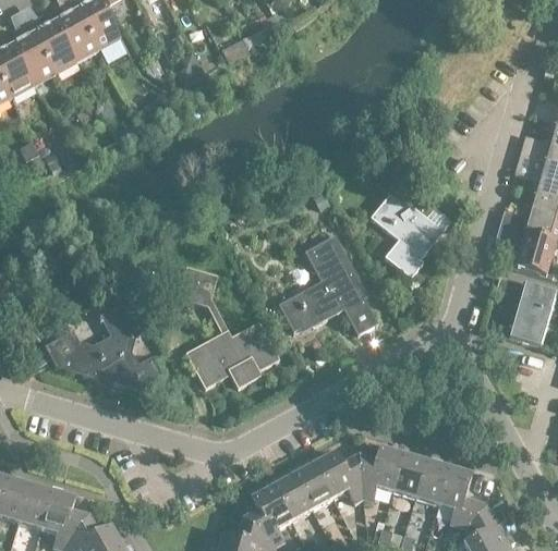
[(120,38),(99,0),(91,0),(74,9),(97,50),(120,38)]
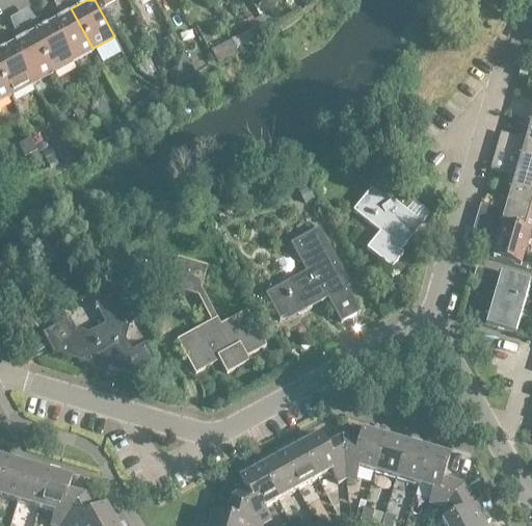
[(92,48),(71,8),(50,20),(72,59),(92,48)]
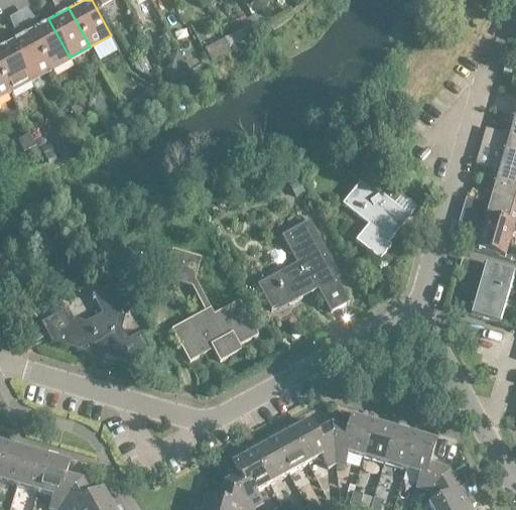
[(260,8),(241,19),(248,31),(258,26),(259,28),(268,23),(260,8)]
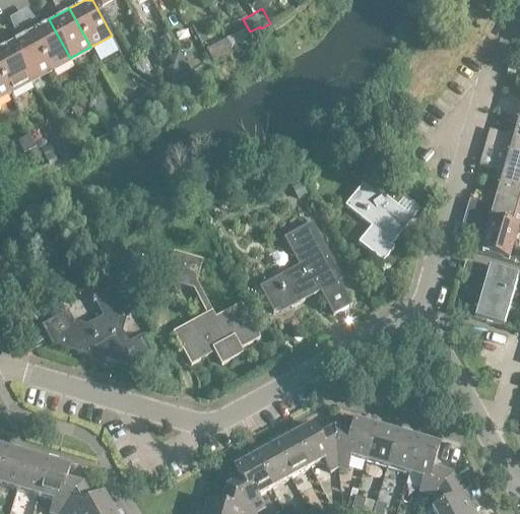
[(70,58),(49,19),(29,30),(50,68),(70,58)]
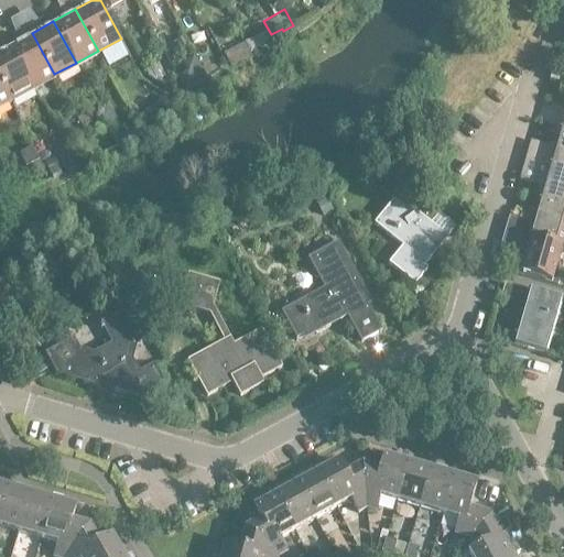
[(54,74),(32,33),(10,45),(33,86),(54,74)]
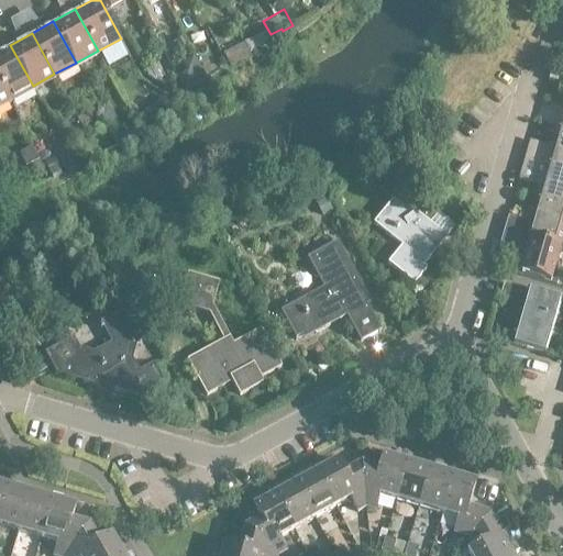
[(255,33),(245,37),(250,47),(260,43),(255,33)]
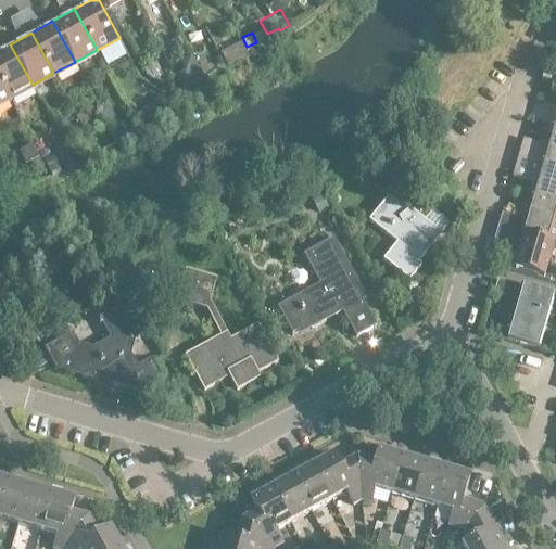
[(33,85),(10,45),(0,49),(0,78),(10,97),(33,85)]
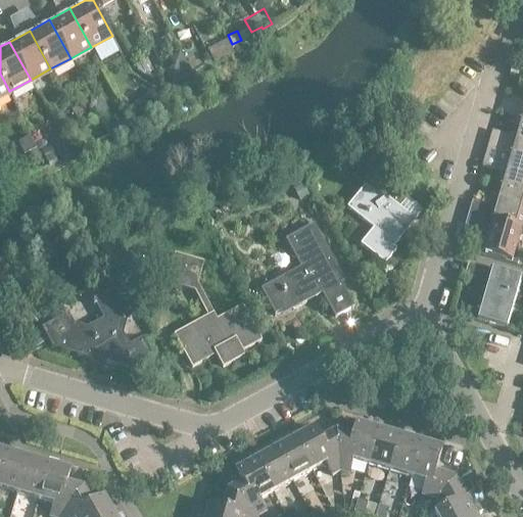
[(175,64),(165,67),(172,80),(191,69),(180,49),(169,54),(175,64)]
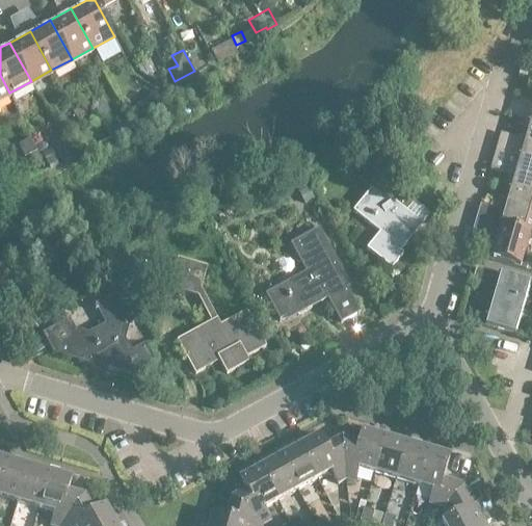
[(531,66),(520,62),(517,72),(531,75),(531,66)]
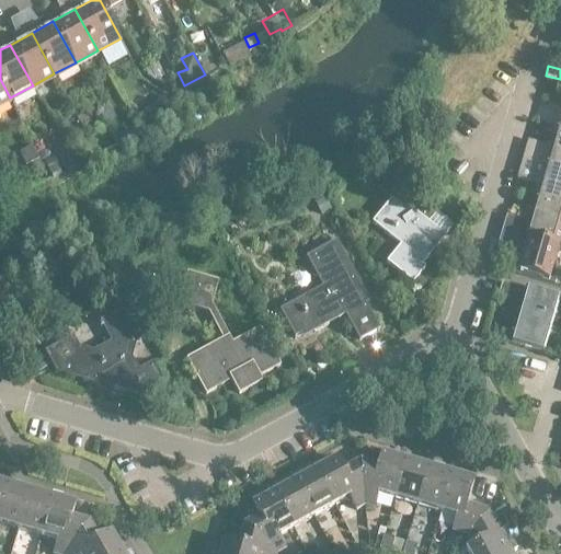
[(0,103),(10,97),(0,79),(0,103)]
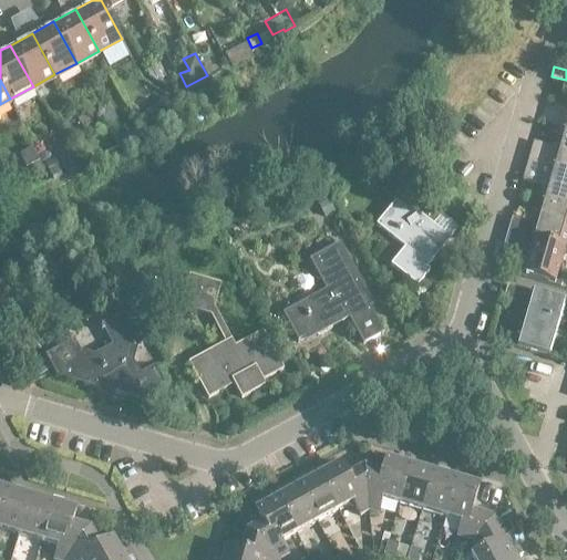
[(163,93),(153,102),(162,113),(173,104),(163,93)]
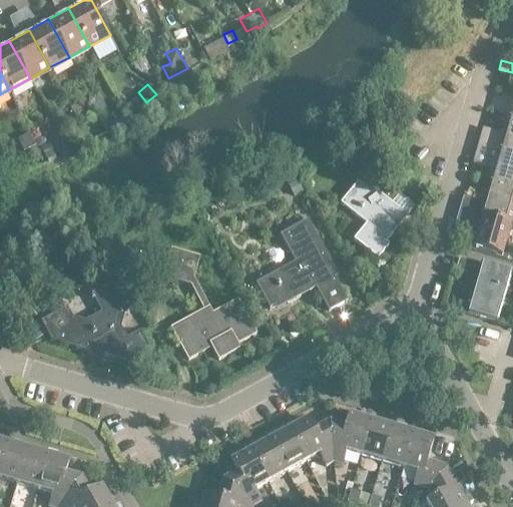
[(100,92),(92,97),(98,107),(106,103),(100,92)]
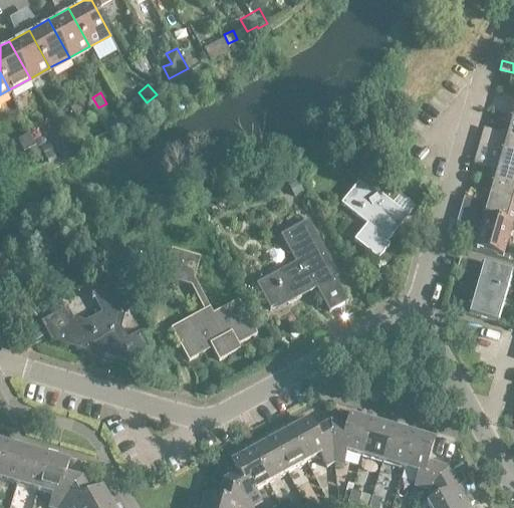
[(513,116),(511,116),(508,128),(506,128),(505,131),(483,124),(478,142),(513,152),(513,116)]
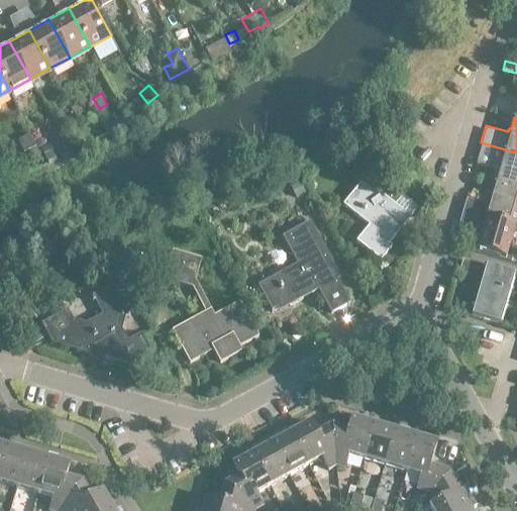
[(21,139),(18,140),(22,149),(33,142),(28,131),(22,135),(21,139)]
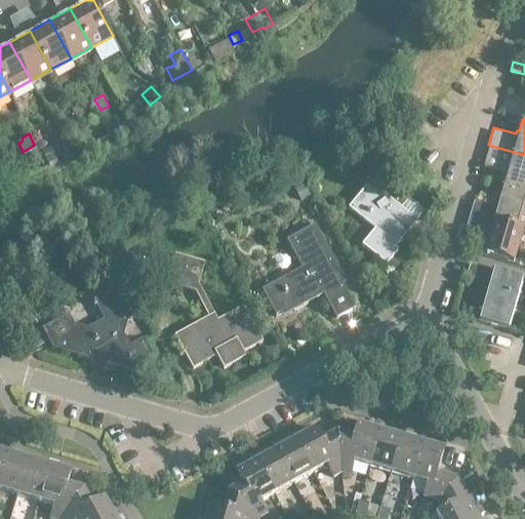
[(524,155),(488,145),(483,162),(506,168),(505,171),(507,172),(502,185),(524,191),(524,155)]
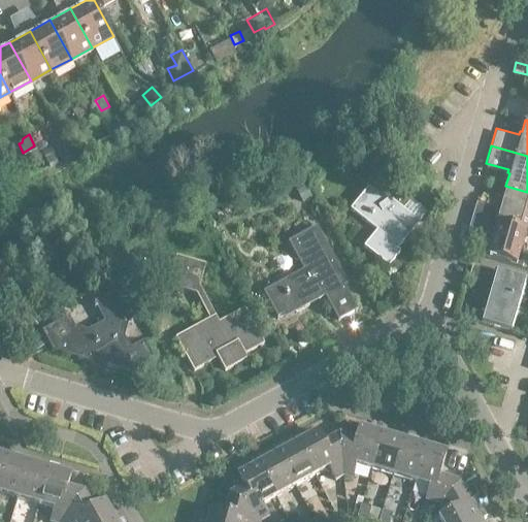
[(304,182),(296,186),(302,198),(310,193),(304,182)]
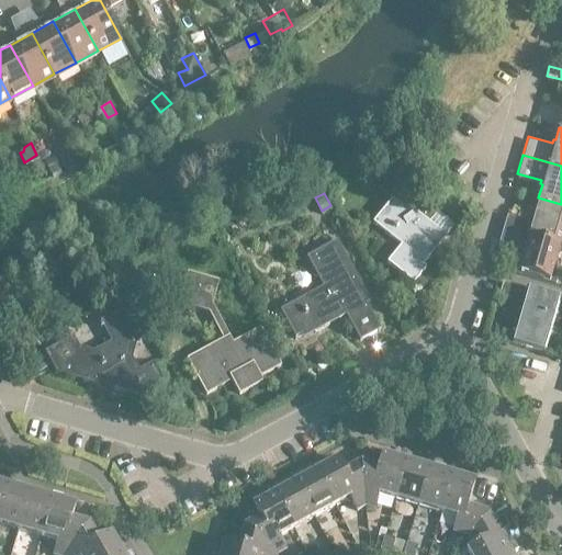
[(401,241),(386,259),(413,280),(425,264),(423,262),(454,222),(437,208),(435,212),(414,195),(405,206),(392,195),(373,219),(401,241)]
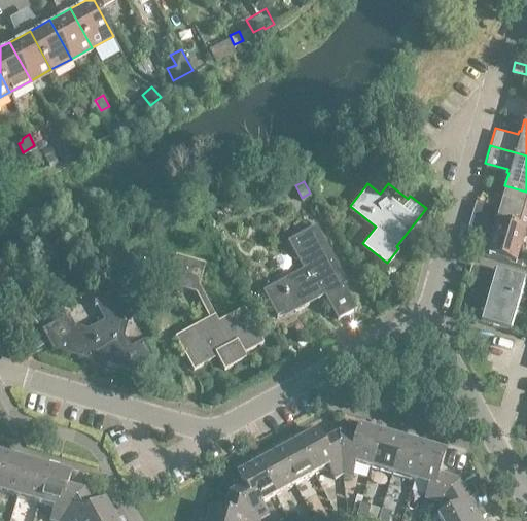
[(526,219),(526,192),(504,185),(501,196),(497,195),(495,205),(476,200),(471,212),(525,228),(526,219)]
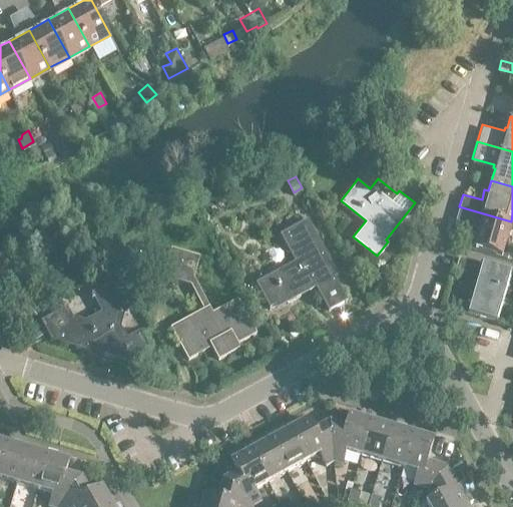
[(511,221),(459,206),(455,218),(474,224),(471,234),(475,235),(472,246),(501,255),(511,221)]
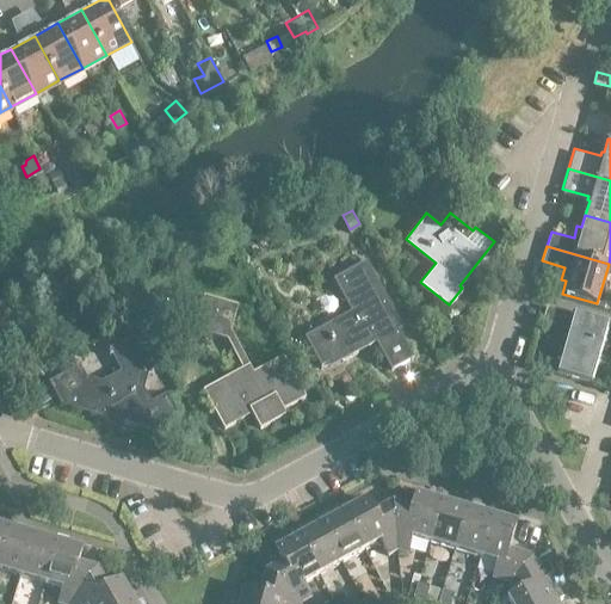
[(307,337),(321,363),(340,353),(341,357),(358,349),(356,344),(365,339),(368,343),(375,339),(390,367),(413,353),(399,326),(402,324),(365,258),(333,276),(343,293),(350,289),(358,303),(323,322),(326,326),(307,337)]
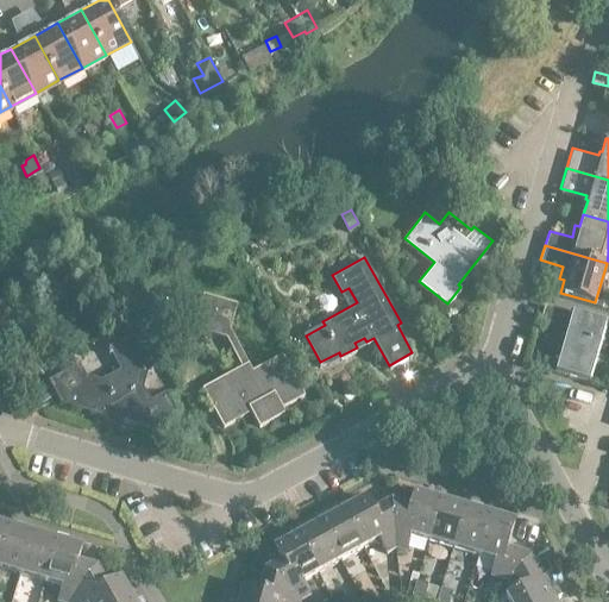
[(203,293),(194,325),(226,334),(236,302),(203,293)]
